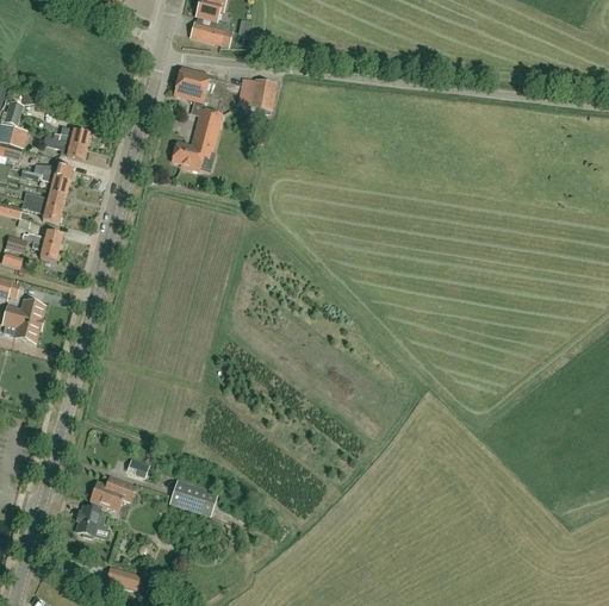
[(198,0),(196,17),(216,22),(218,11),(222,11),(224,0),(198,0)]
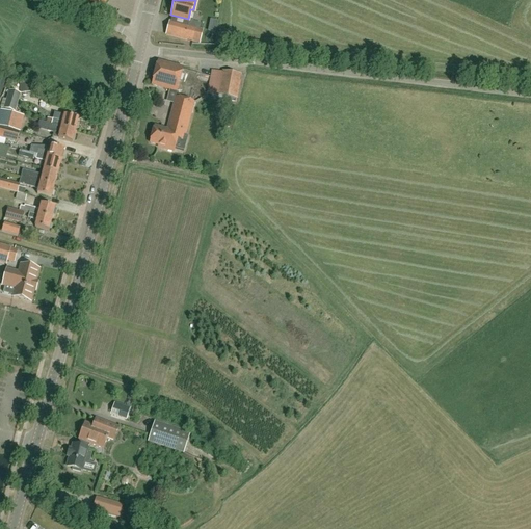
[(198,41),(202,28),(168,20),(165,32),(198,41)]
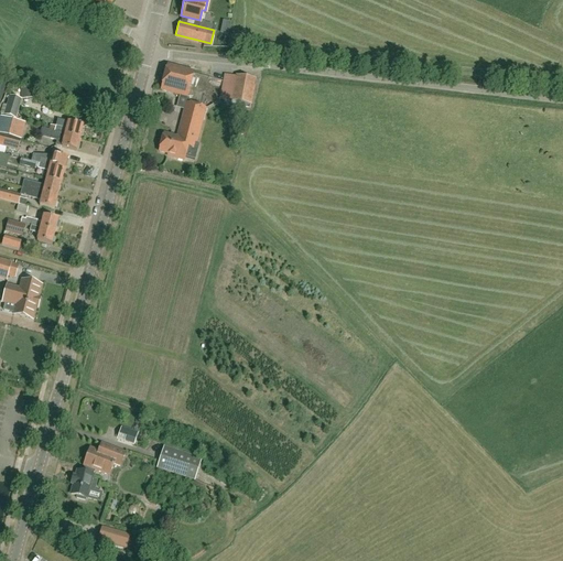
[(193,69),(166,62),(160,88),(186,95),(193,69)]
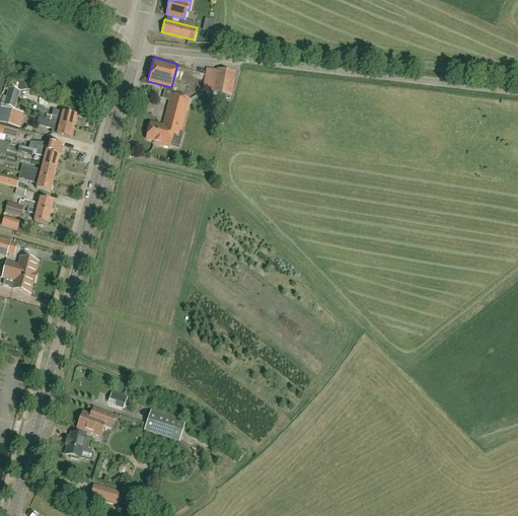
[(234,71),(216,67),(211,91),(229,94),(234,71)]
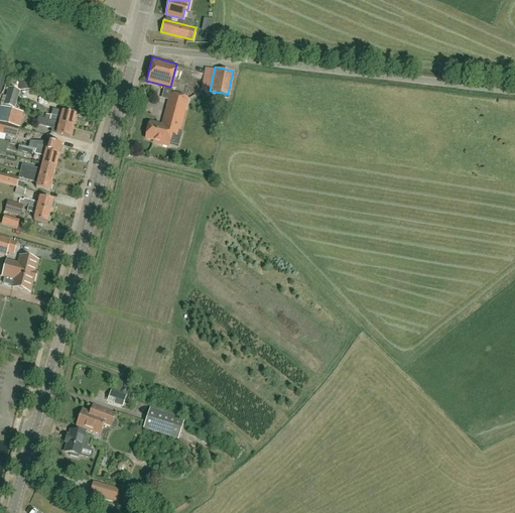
[(18,88),(15,88),(8,85),(2,102),(13,106),(18,88)]
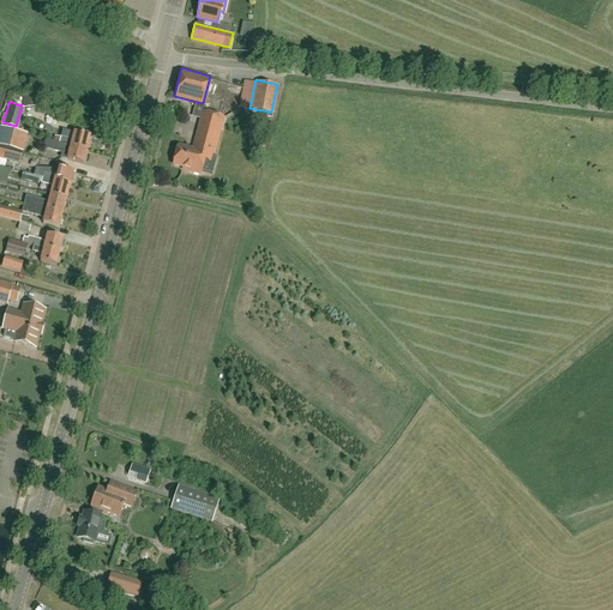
[(197,108),(194,115),(193,120),(193,121),(193,122),(194,122),(194,124),(196,124),(190,144),(188,144),(186,145),(186,146),(176,144),(172,162),(188,167),(187,169),(199,171),(204,152),(212,153),(222,115),(197,108)]
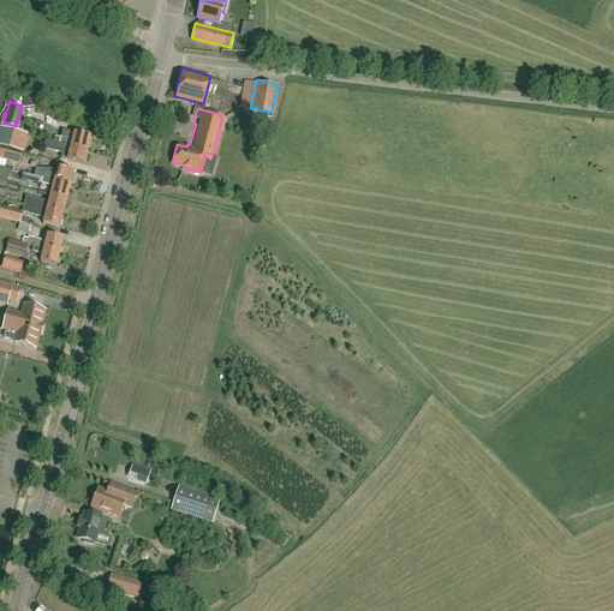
[(12,148),(21,150),(25,132),(0,126),(0,144),(7,147),(12,148)]
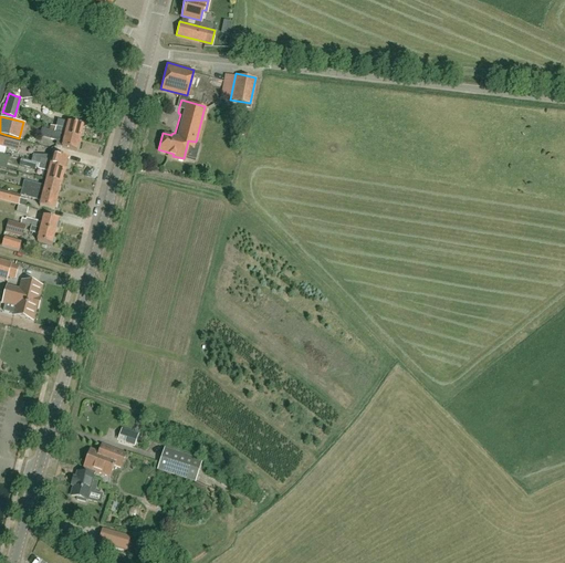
[(53,129),(79,136),(82,124),(67,121),(65,127),(54,124),(53,129)]
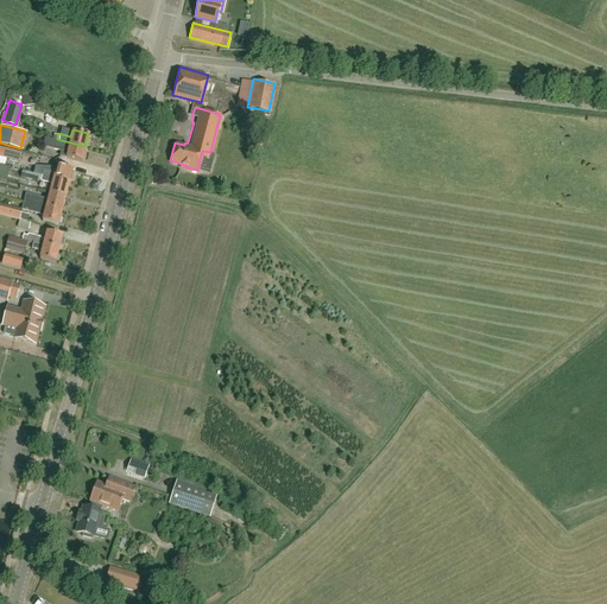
[(57,139),(55,138),(52,146),(61,148),(59,154),(81,160),(84,146),(57,139)]
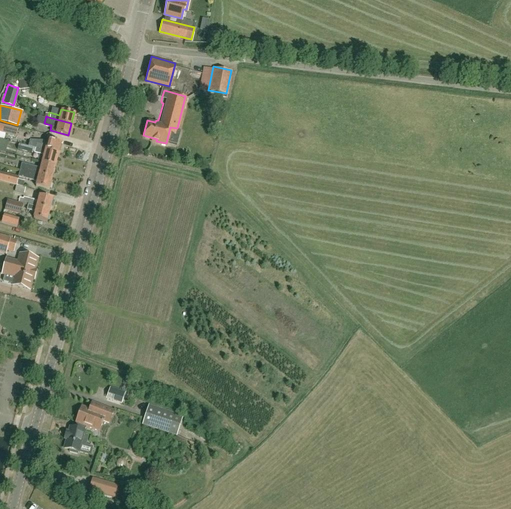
[(0,130),(7,133),(15,135),(18,125),(0,120),(0,130)]
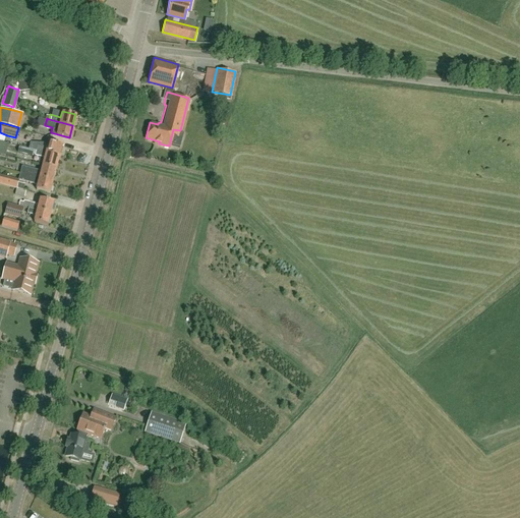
[(0,152),(4,154),(8,142),(0,138),(0,152)]
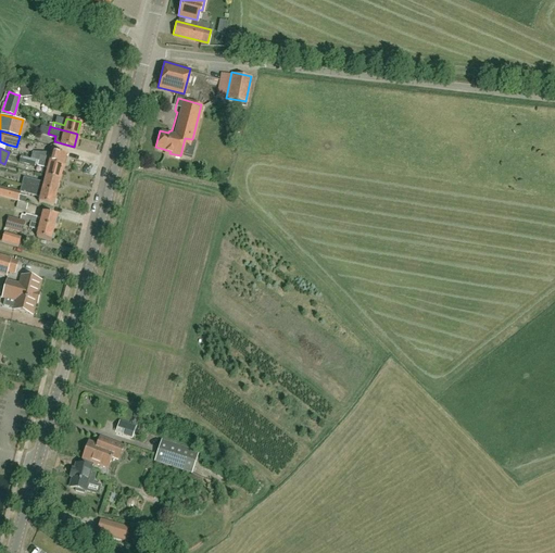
[(38,159),(62,165),(65,153),(51,149),(49,156),(39,153),(38,159)]
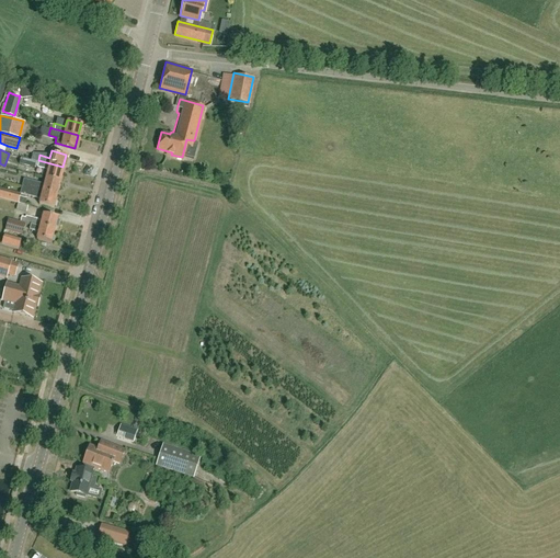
[(34,167),(36,161),(21,157),(19,162),(34,167)]
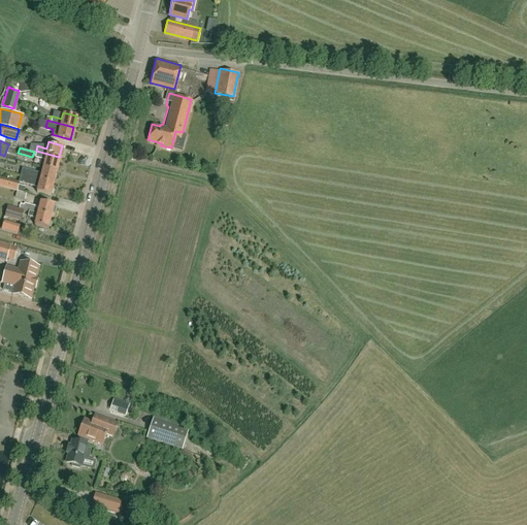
[(42,165),(56,169),(59,157),(36,151),(34,156),(44,158),(42,165)]
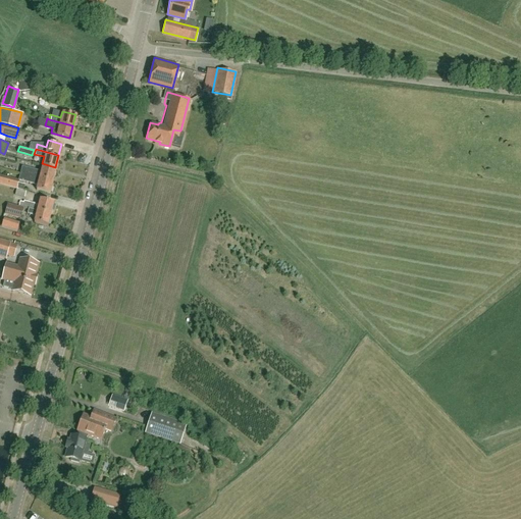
[(19,171),(52,179),(55,167),(42,163),(41,170),(21,165),(19,171)]
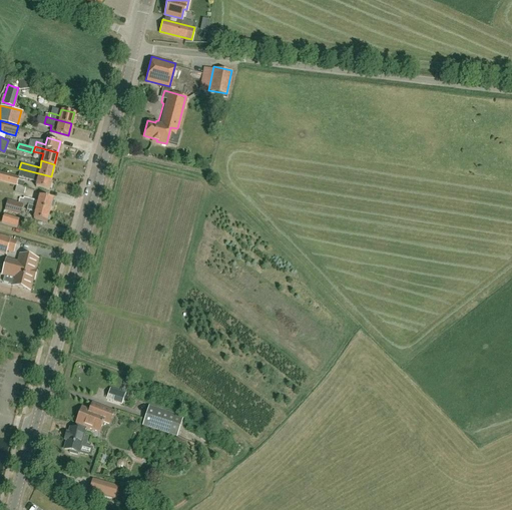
[(48,188),(51,176),(19,168),(18,174),(36,179),(35,184),(48,188)]
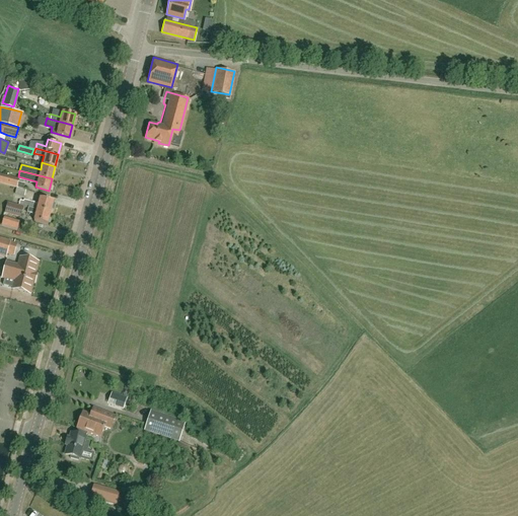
[(17,179),(0,174),(0,181),(15,186),(17,179)]
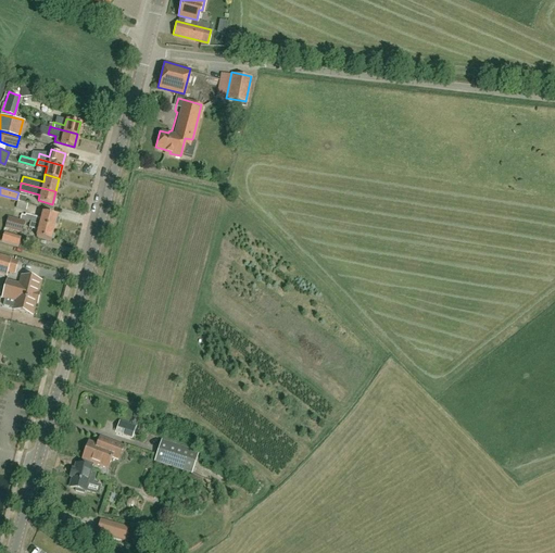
[(26,202),(16,199),(15,205),(25,208),(26,202)]
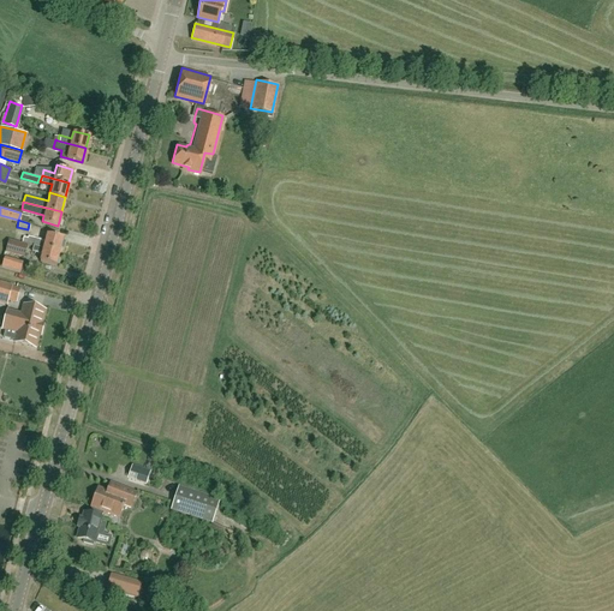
[(33,232),(42,234),(43,226),(34,225),(33,232)]
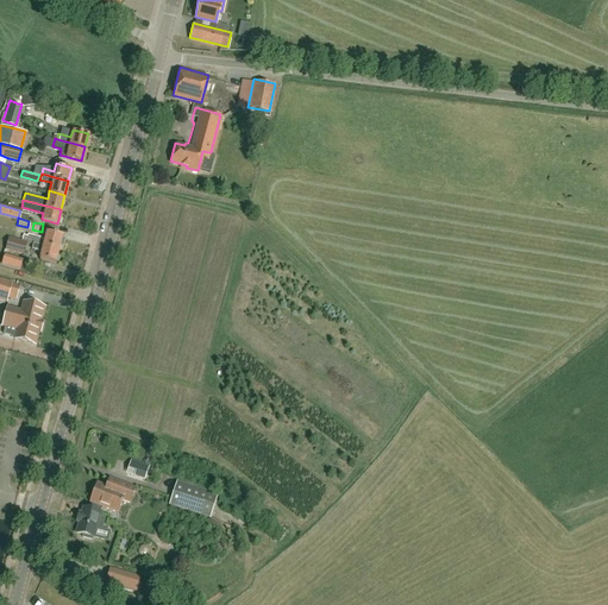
[(22,238),(32,241),(58,247),(62,234),(46,229),(44,237),(27,232),(26,233),(23,233),(22,238)]
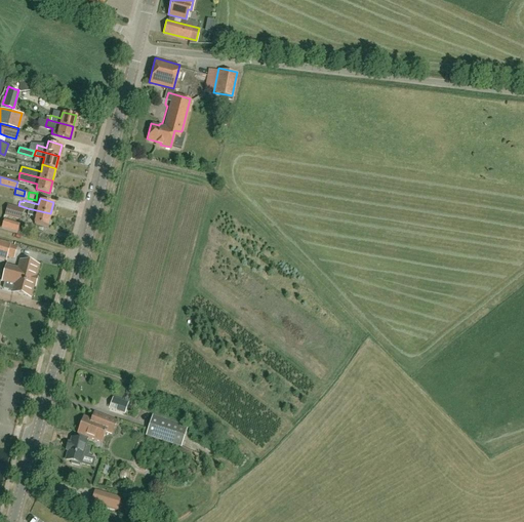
[(21,215),(23,208),(7,204),(6,211),(21,215)]
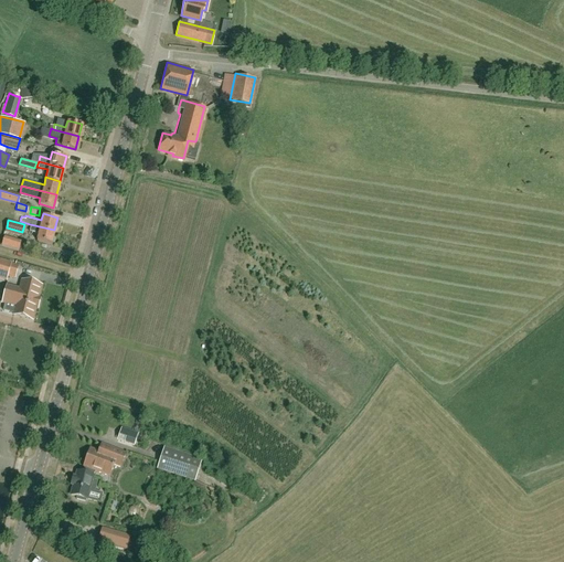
[(54,230),(30,224),(29,229),(38,231),(35,240),(51,243),(54,230)]
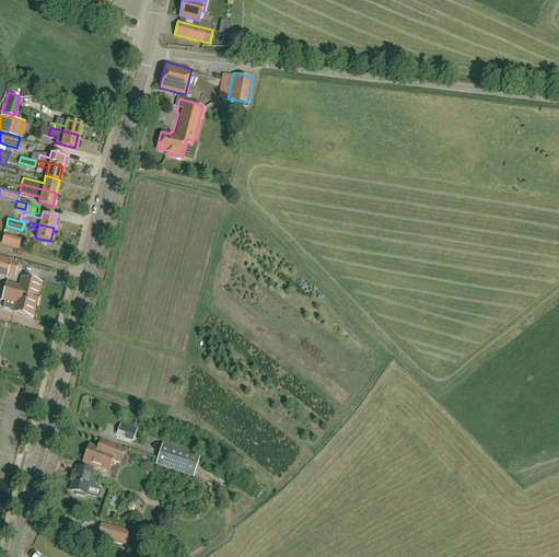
[(15,260),(9,258),(0,256),(0,273),(6,275),(6,273),(12,274),(15,260)]
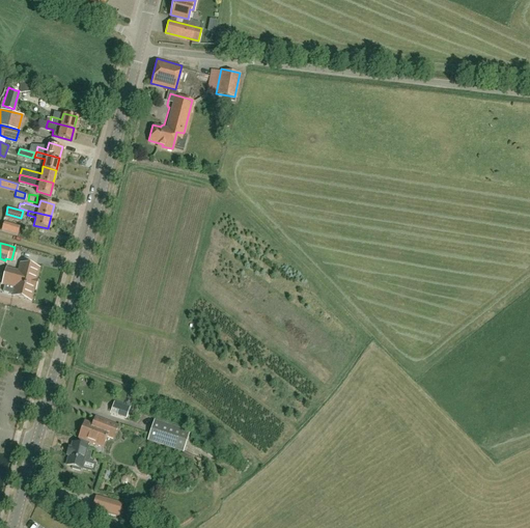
[(34,278),(37,267),(20,261),(18,270),(5,267),(1,282),(14,285),(11,294),(29,298),(32,286),(34,286),(36,279),(34,278)]
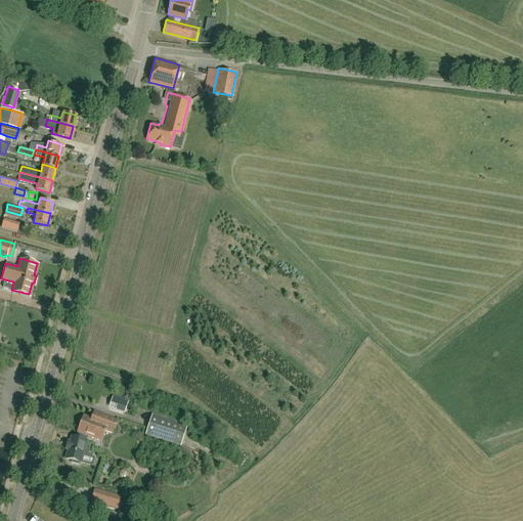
[(124,409),(127,400),(111,396),(109,404),(124,409)]
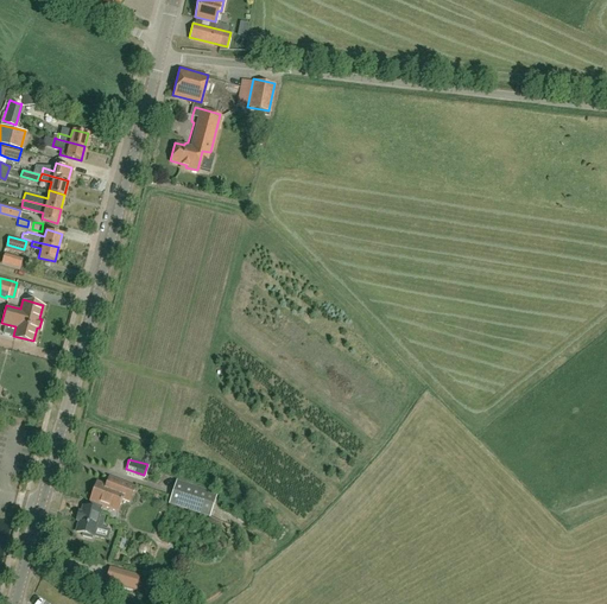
[(90,500),(88,507),(100,509),(101,503),(117,509),(121,496),(128,498),(134,485),(107,476),(105,483),(95,479),(88,498),(90,500)]
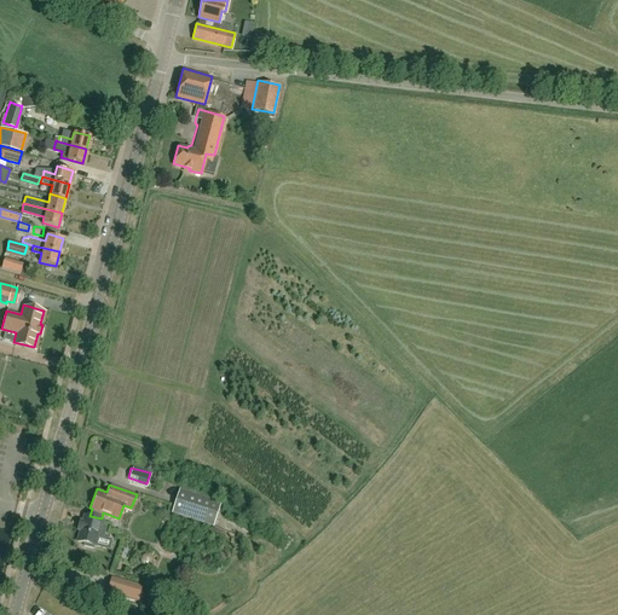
[(220,502),(178,488),(173,505),(171,511),(211,523),(213,524),(220,502)]
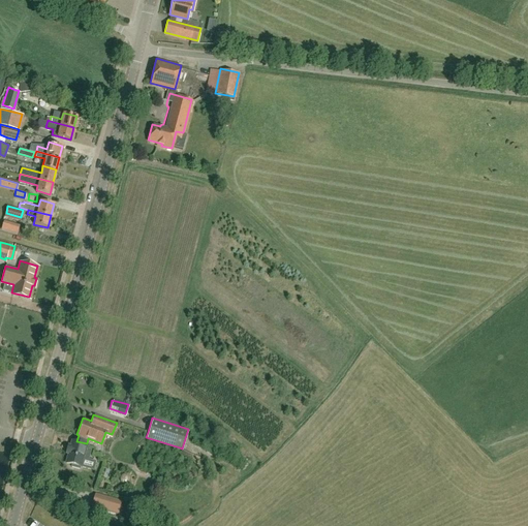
[(87,443),(76,441),(71,439),(70,444),(68,444),(66,452),(68,453),(66,461),(71,463),(71,465),(80,467),(80,465),(81,465),(83,457),(88,458),(90,449),(86,447),(87,443)]
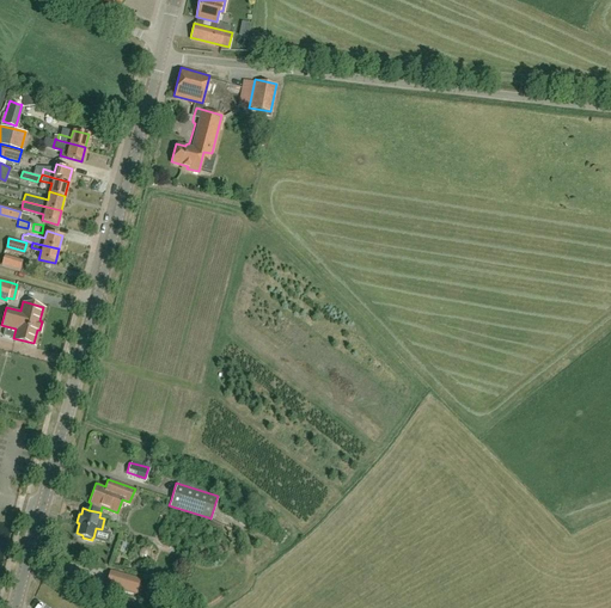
[(105,529),(118,534),(122,524),(109,520),(105,529)]
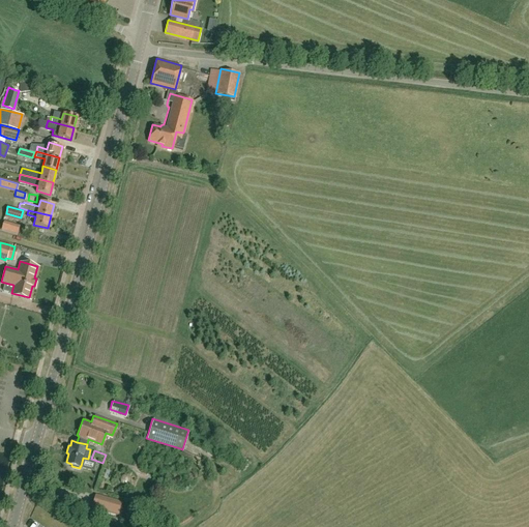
[(121,500),(94,493),(91,505),(117,513),(121,500)]
